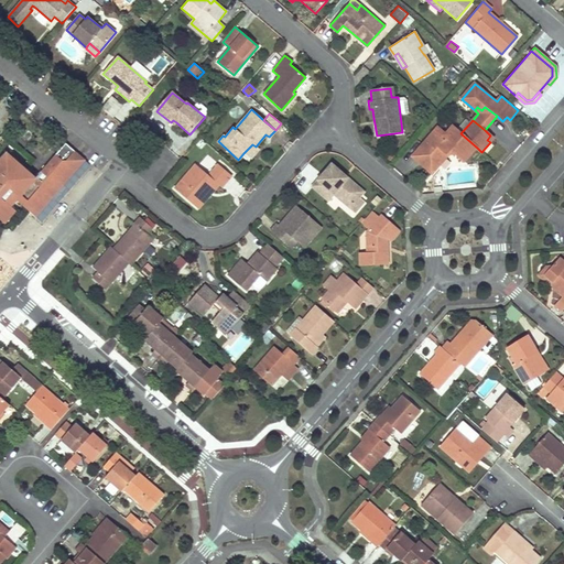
[(461,133),(452,127),(445,134),(443,137),(435,130),(422,145),(430,152),(424,159),(436,169),(452,151),(465,162),(477,148),(461,133)]
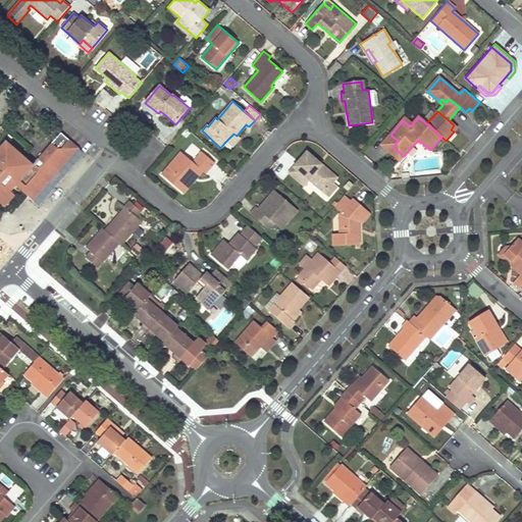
[(405,118),(403,120),(410,126),(412,124),(405,118)]
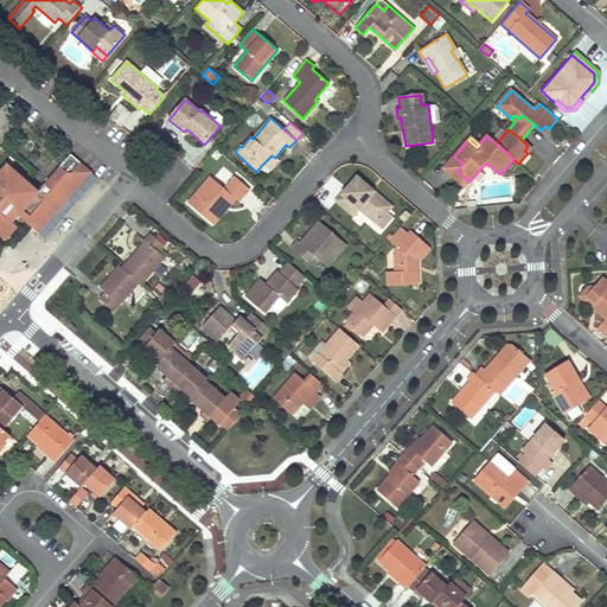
[(269,172),(279,161),(275,158),(272,155),(262,165),(269,172)]
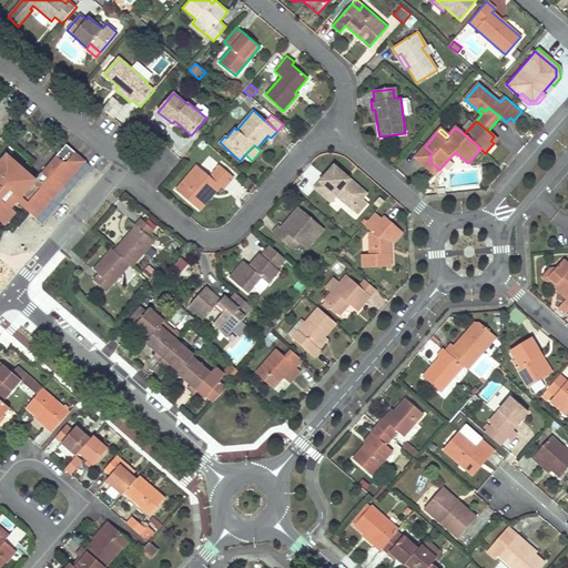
[(67,146),(59,155),(66,161),(73,153),(67,146)]
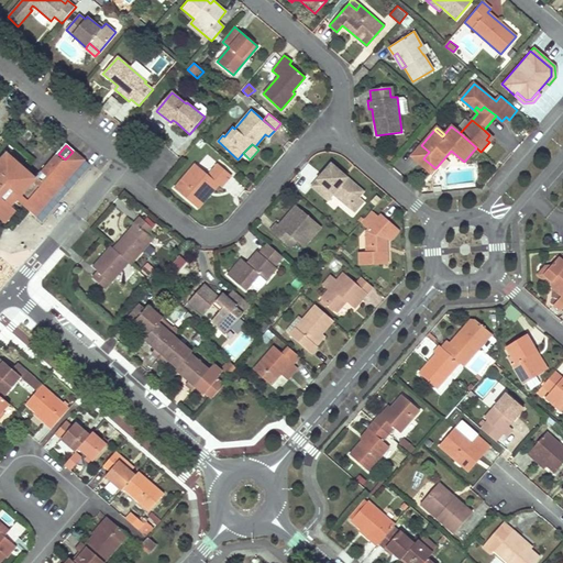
[(420,163),(431,174),(435,168),(423,158),(429,152),(421,145),(411,156),(420,163)]
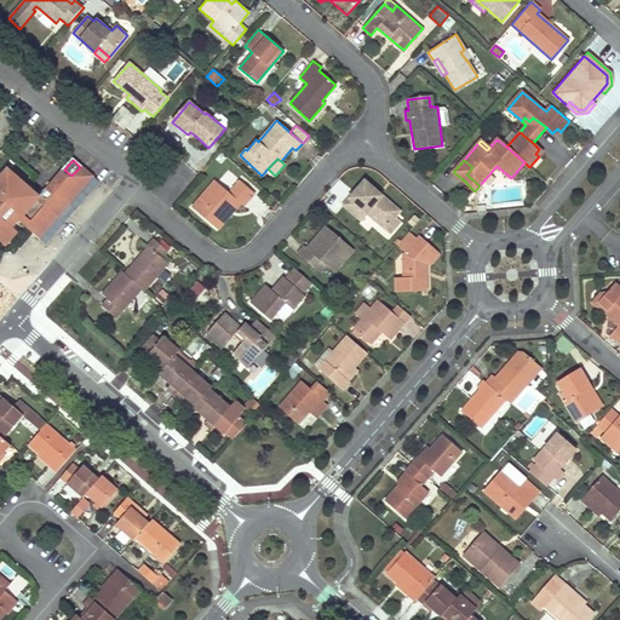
[(0,240),(0,241),(18,222),(32,235),(38,240),(92,178),(80,167),(72,176),(64,170),(38,199),(26,188),(7,172),(0,179),(0,240)]
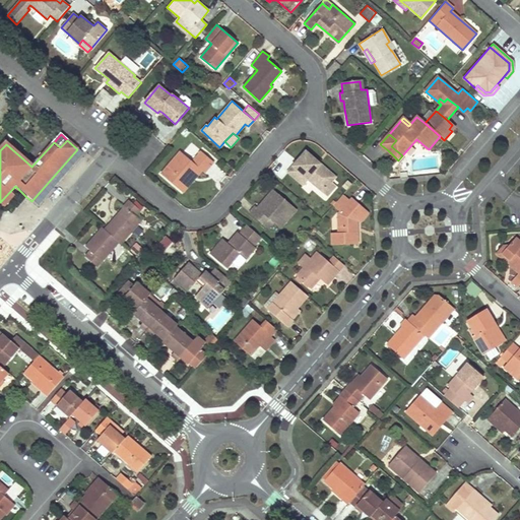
[(83,154),(77,149),(31,201),(37,206),(83,154)]
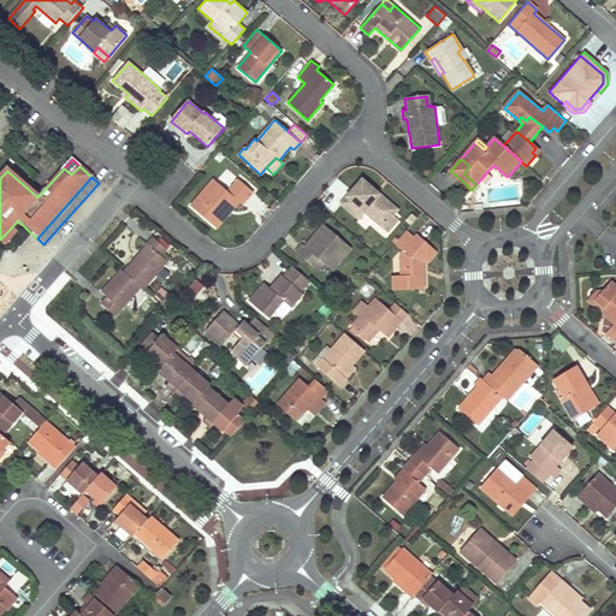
[(398,209),(362,178),(339,203),(359,220),(365,213),(383,227),(394,215),(398,209)]
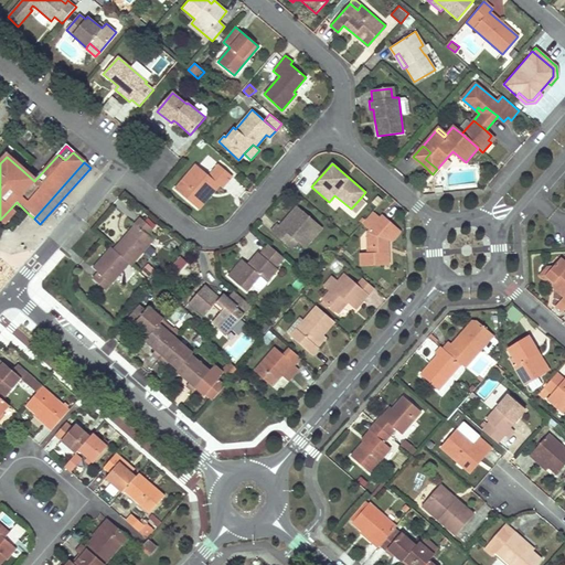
[(233,177),(219,164),(209,176),(195,164),(176,190),(194,205),(209,189),(213,193),(215,191),(220,185),(222,188),(233,177)]
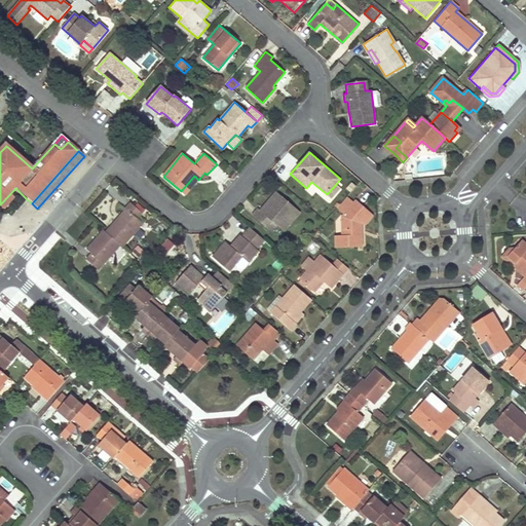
[(194,176),(181,191),(185,195),(189,190),(198,180),(194,176)]
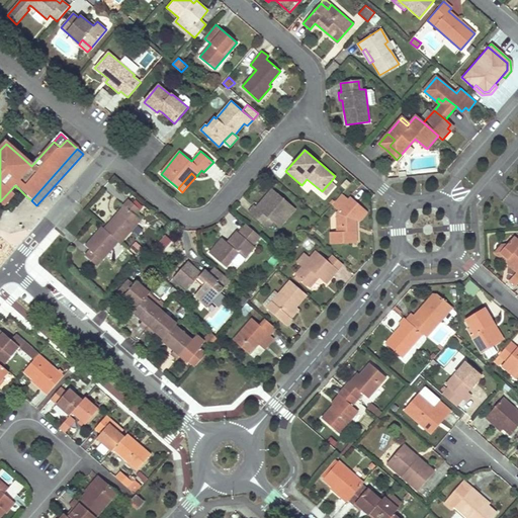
[(326,196),(336,185),(331,181),(322,191),(326,196)]
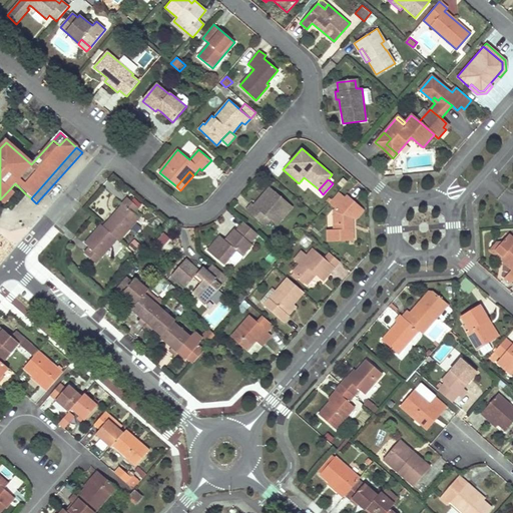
[(348,182),(344,179),(339,184),(342,188),(348,182)]
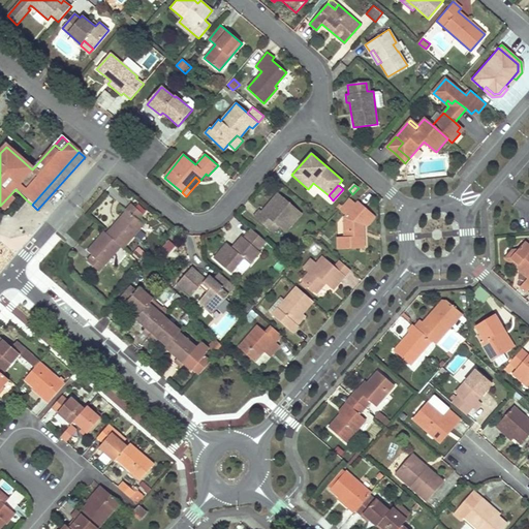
[(301,213),(277,193),(269,203),(273,205),(265,214),(261,212),(259,210),(253,216),(267,228),(273,222),(278,226),(284,232),(301,213)]
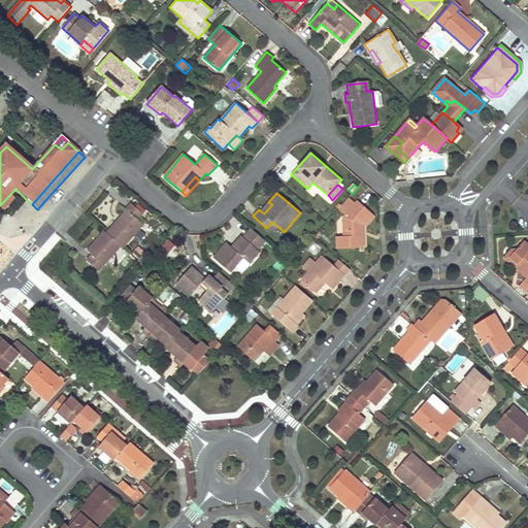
[(363,209),(356,203),(355,205),(347,198),(336,210),(343,218),(342,220),(343,235),(337,236),(338,252),(363,251),(362,224),(366,219),(360,212),(363,209)]
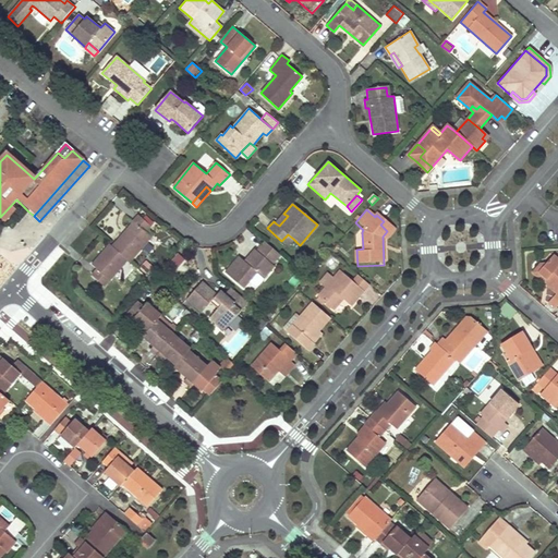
[(283,214),(276,223),(279,226),(288,216),(283,214)]
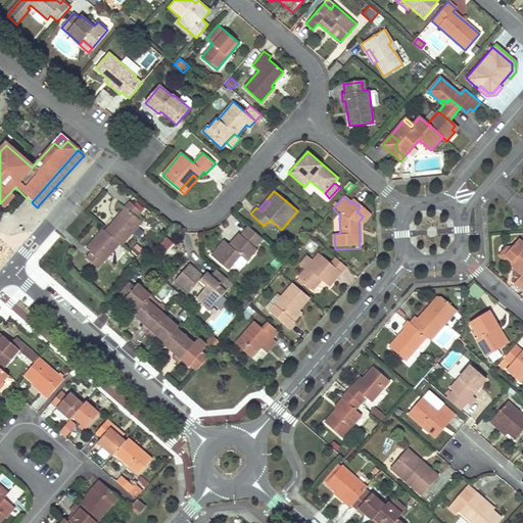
[(126,208),(105,231),(120,244),(122,246),(133,233),(138,227),(142,223),(136,218),(140,212),(129,202),(125,208),(126,208)]
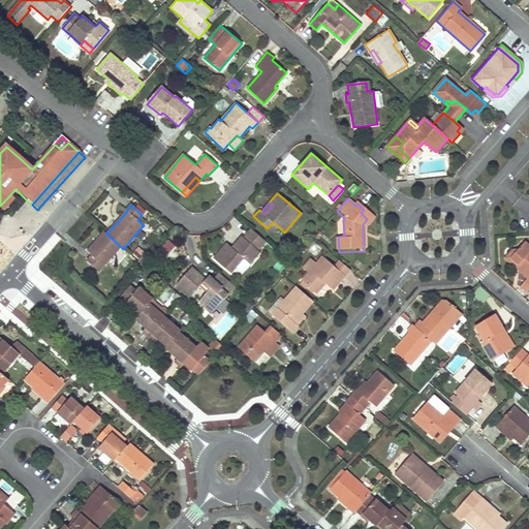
[(371,216),(364,210),(361,213),(367,219),(363,224),(367,225),(372,220),(371,216)]
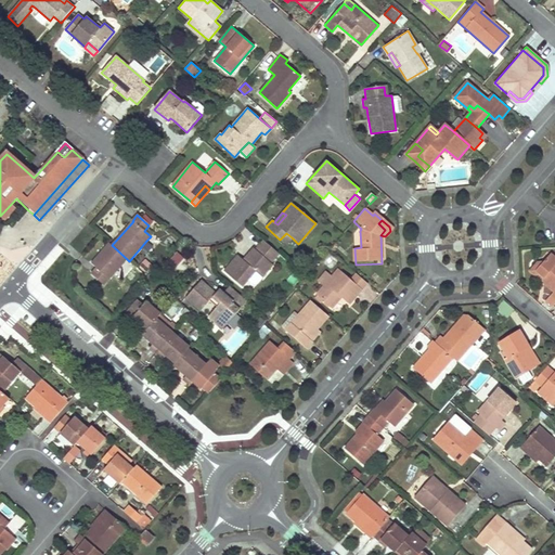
[(286,233),(280,240),(286,244),(292,237),(286,233)]
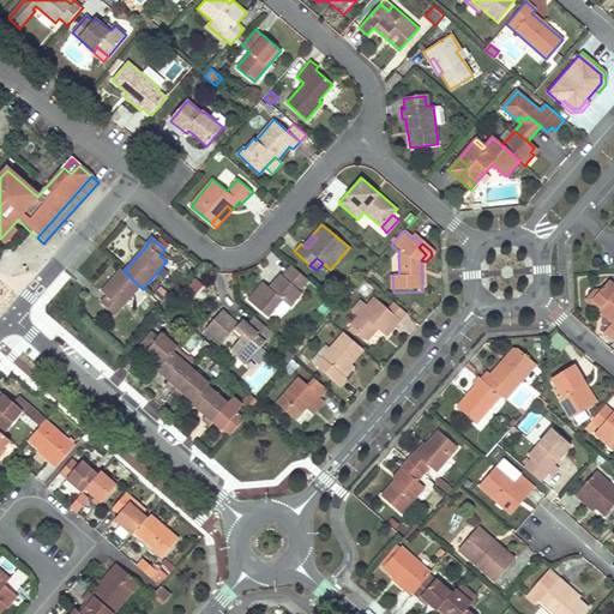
[(300,292),(308,281),(290,265),(282,275),(280,274),(268,287),(263,282),(247,300),(269,318),(283,301),(290,307),(302,293),(300,292)]
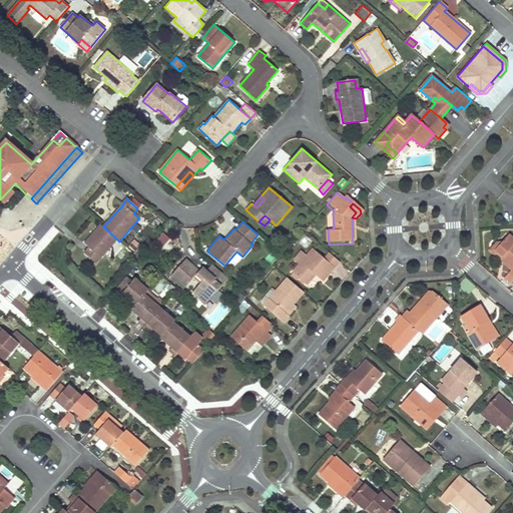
[(142,227),(135,222),(130,228),(136,234),(142,227)]
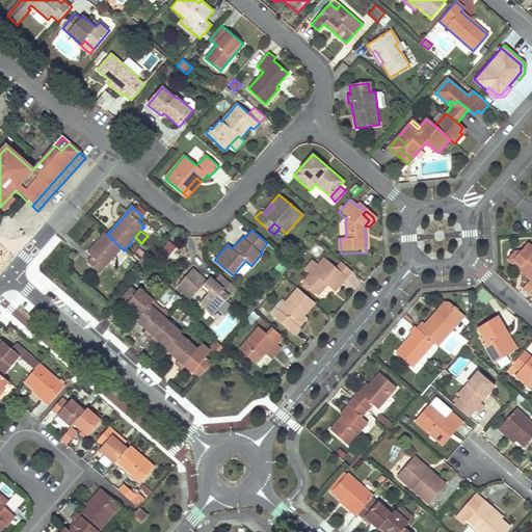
[(122,248),(107,235),(105,234),(88,253),(92,258),(87,264),(99,273),(122,248)]
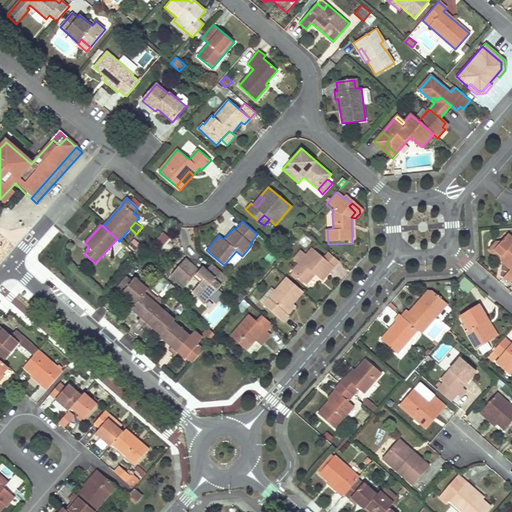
[(163,248),(171,239),(162,232),(154,241),(163,248)]
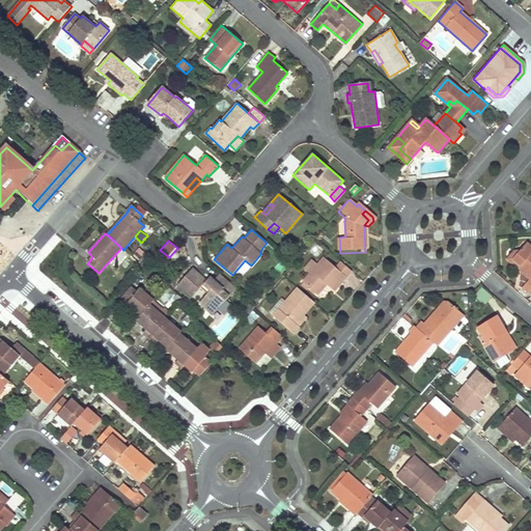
[(530,277),(530,247),(526,243),(520,249),(515,250),(508,256),(521,268),(518,271),(529,280),(530,277)]
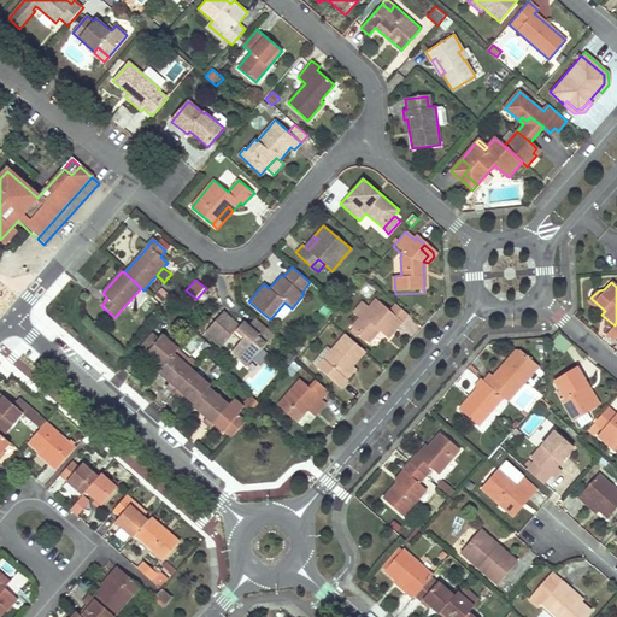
[(172,297),(163,288),(156,295),(165,304),(172,297)]
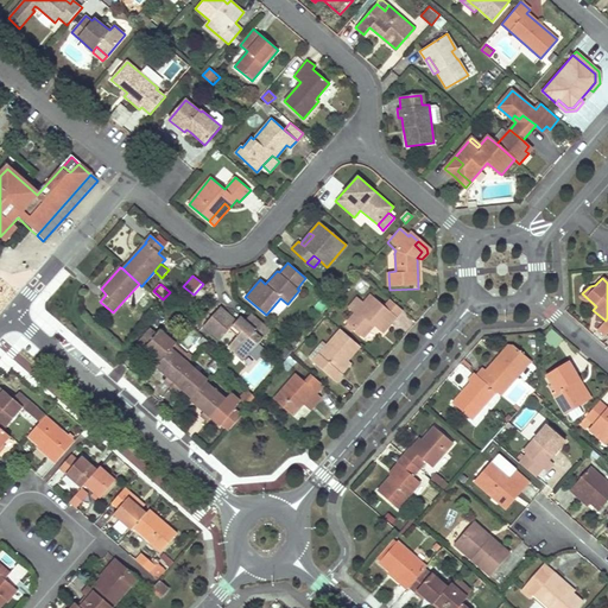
[(596,306),(582,293),(580,298),(593,310),(596,306)]
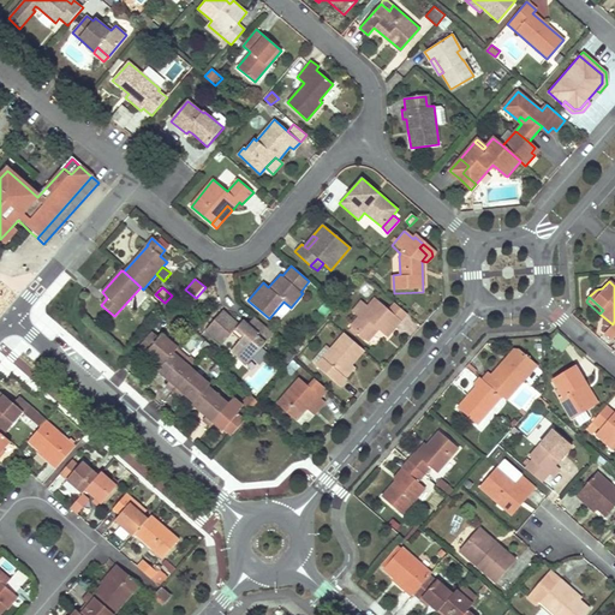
[(387,310),(375,299),(368,308),(358,318),(351,327),(368,341),(378,329),(387,338),(401,322),(387,310)]
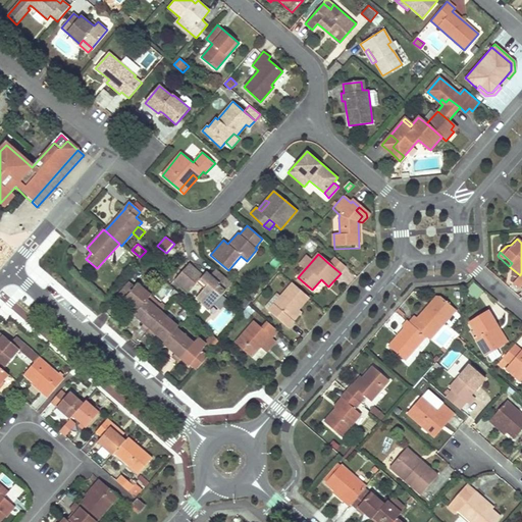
[(298,265),(304,270),(312,261),(306,256),(298,265)]
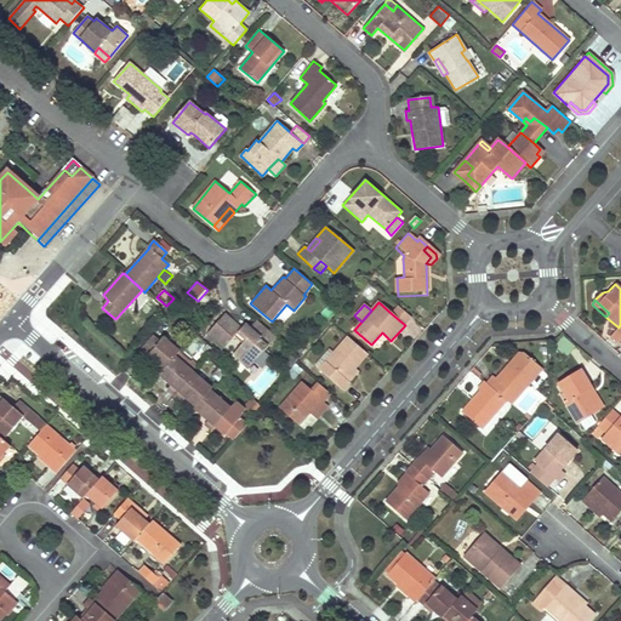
[(397,306),(391,313),(405,325),(411,319),(397,306)]
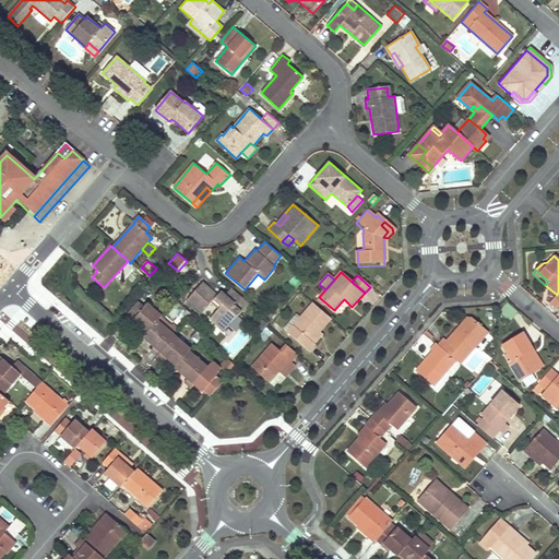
[(249,304),(232,288),(225,296),(222,300),(217,296),(202,283),(189,298),(197,304),(194,306),(203,313),(211,304),(218,309),(213,316),(228,328),(249,304)]
